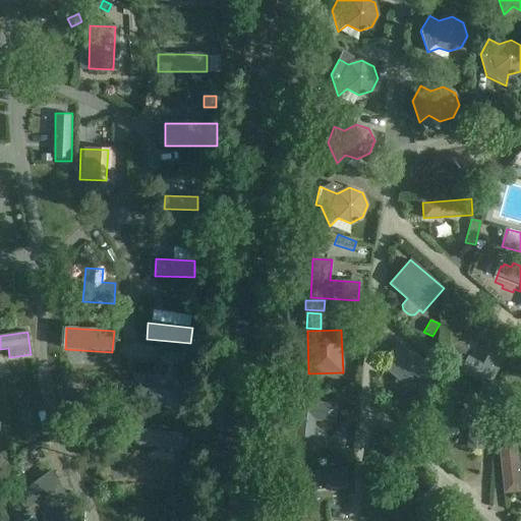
[(459,370),(488,387),(510,347),(496,340),(482,364),(467,356),(459,370)]
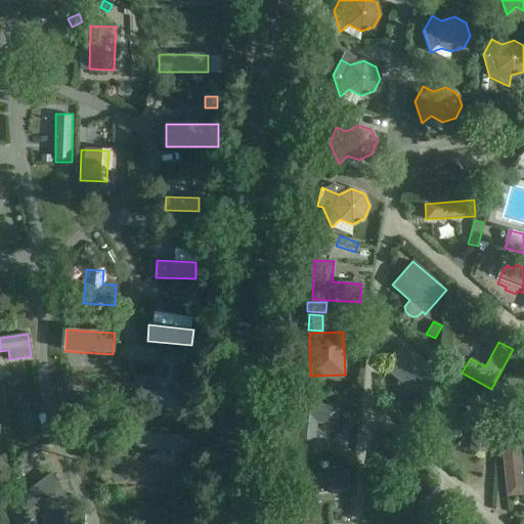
[(419,397),(439,373),(405,345),(385,369),(386,370),(384,375),(383,377),(384,380),(388,384),(391,383),(406,395),(407,395),(408,395),(411,391),(419,397)]
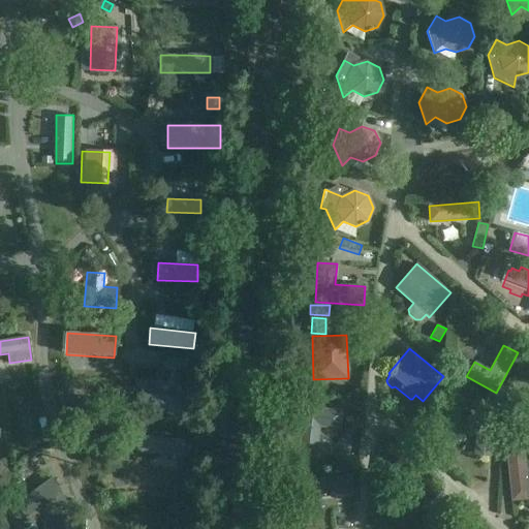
[(176,358),(137,352),(135,366),(174,370),(176,358)]
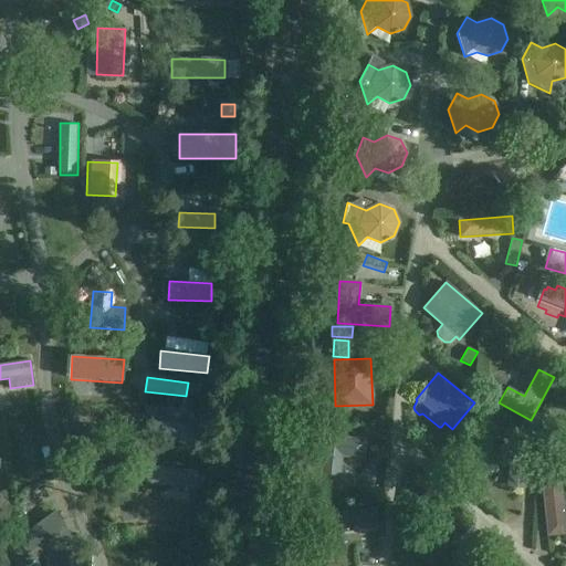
[(480,388),(489,400),(502,391),(494,379),(480,388)]
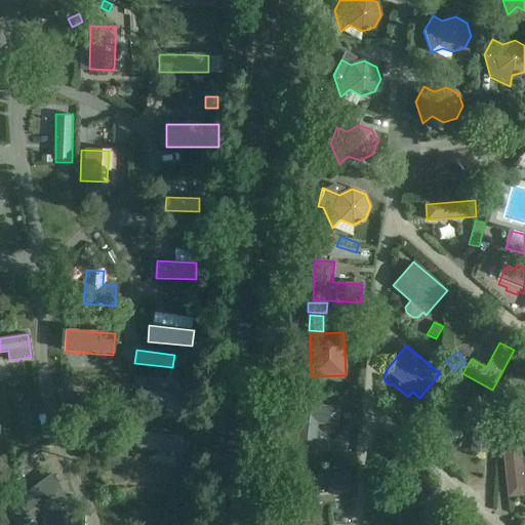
[(468,398),(457,389),(447,399),(457,408),(468,398)]
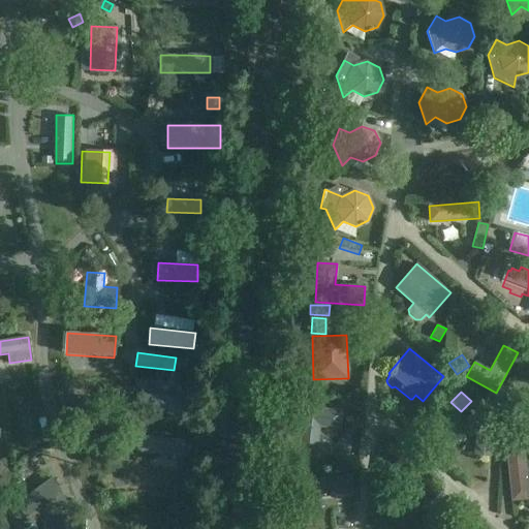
[(183,398),(145,395),(144,410),(181,413),(183,398)]
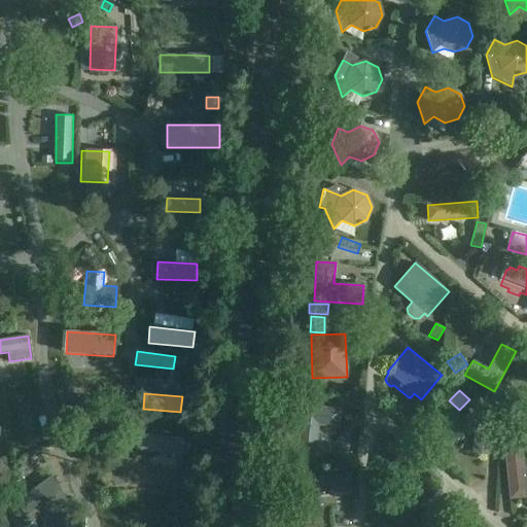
[(297,453),(315,455),(318,425),(340,427),(341,409),(302,406),(297,453)]
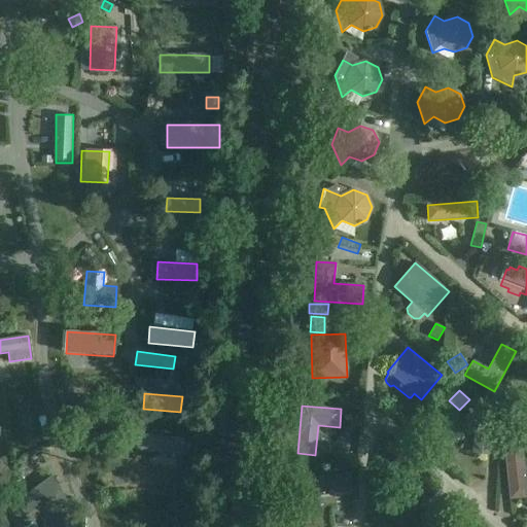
[(357,414),(344,417),(345,425),(359,422),(357,414)]
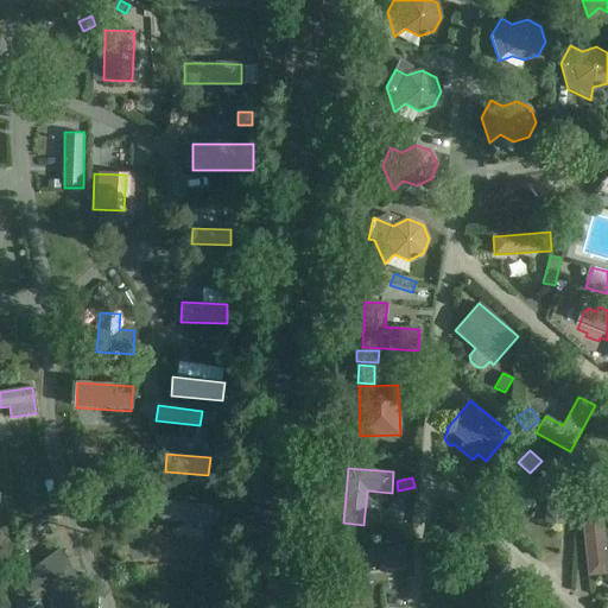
[(544,523),(564,525),(568,483),(519,479),(517,498),(546,501),(544,523)]
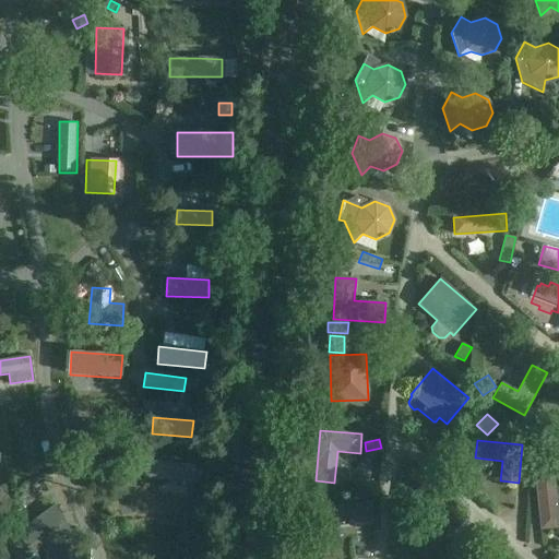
[(194,465),(146,461),(145,480),(192,485),(194,465)]
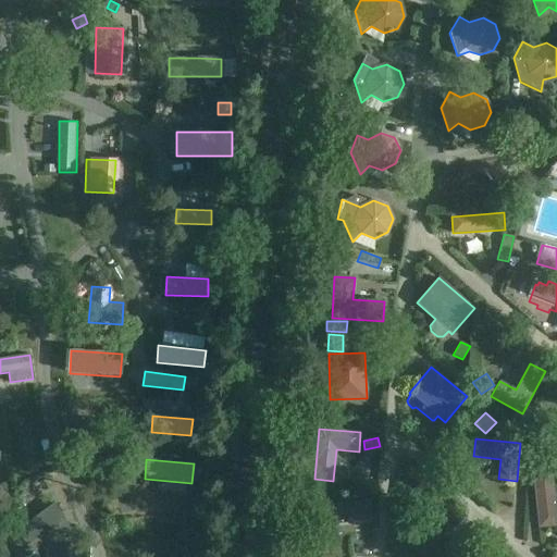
[(539,528),(556,527),(552,471),(533,473),(539,528)]
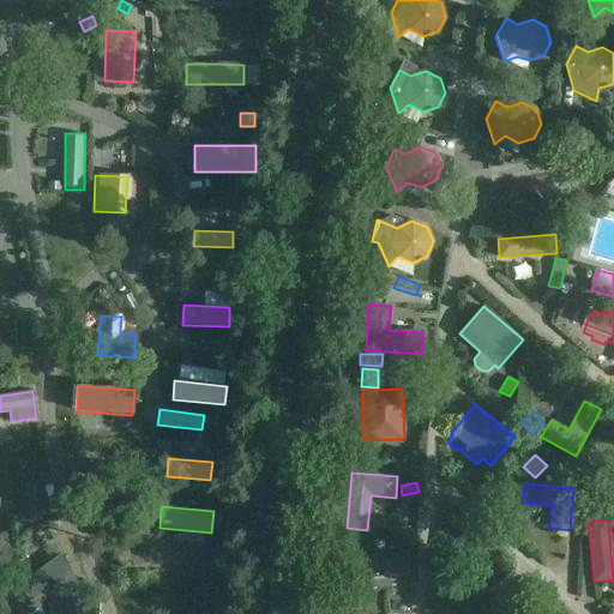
[(506,577),(465,530),(449,545),(489,591),(506,577)]
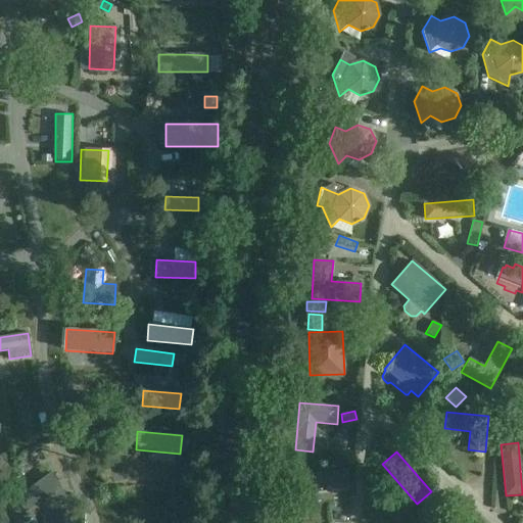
[(346,470),(300,475),(302,493),(348,488),(346,470)]
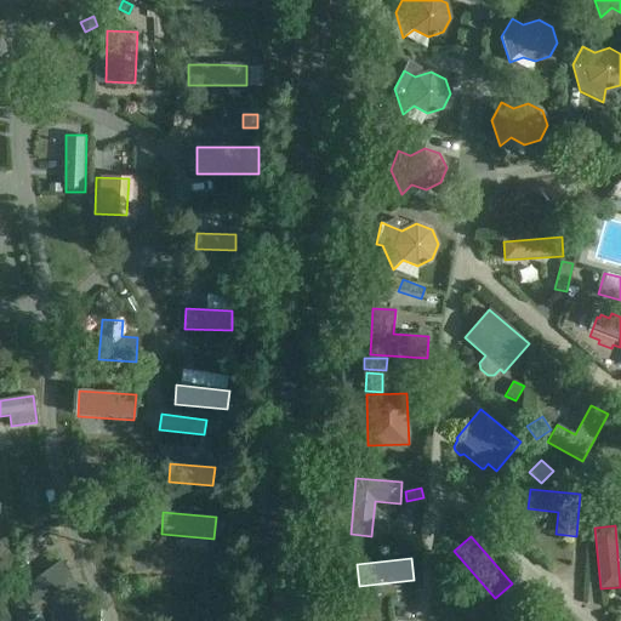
[(60,562),(11,598),(23,614),(24,613),(30,620),(43,610),(80,590),(60,562)]
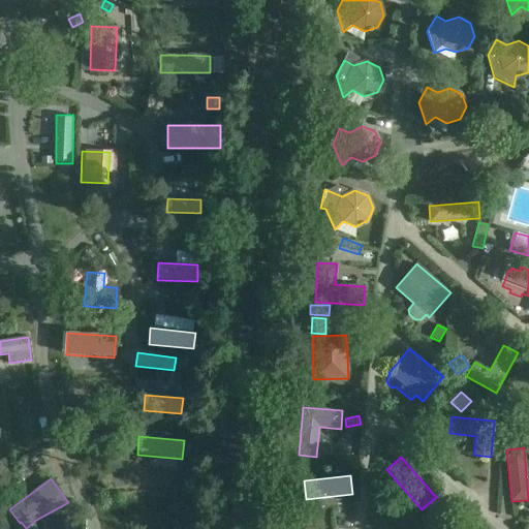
[(115,505),(115,526),(163,527),(163,505),(115,505)]
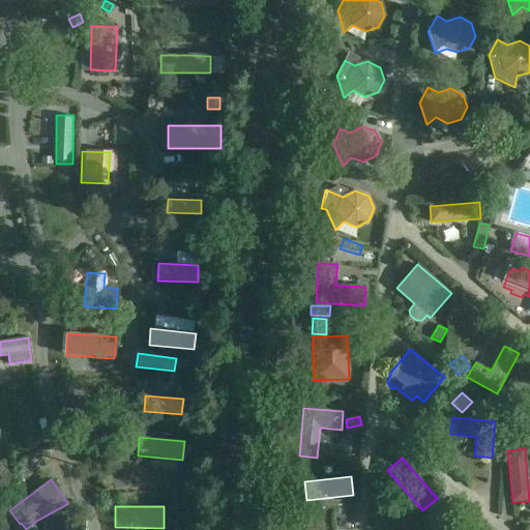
[(422,513),(412,522),(419,529),(433,529),(436,528),(422,513)]
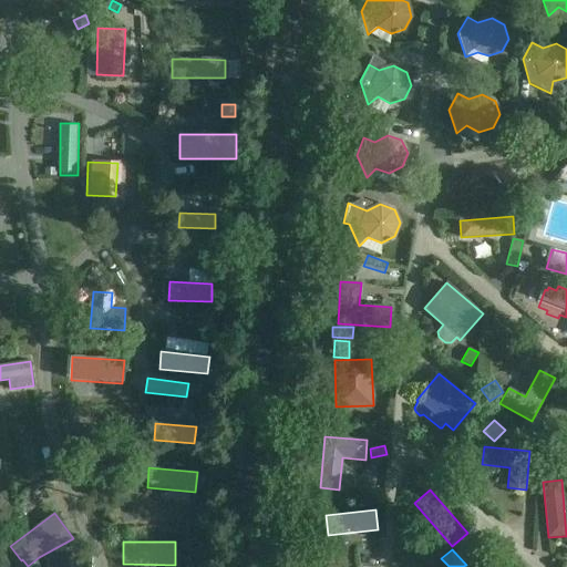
[(78,566),(79,558),(49,556),(47,566),(78,566)]
